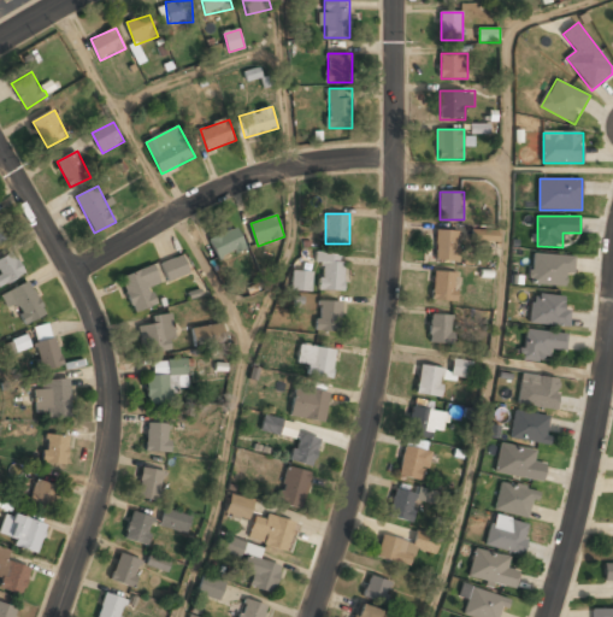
[(211,236),(217,258),(246,250),(240,228),(211,236)]
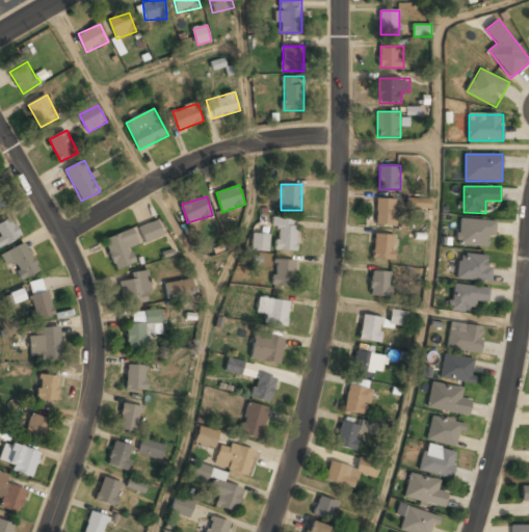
[(377,224),(396,224),(396,197),(377,197),(377,224)]
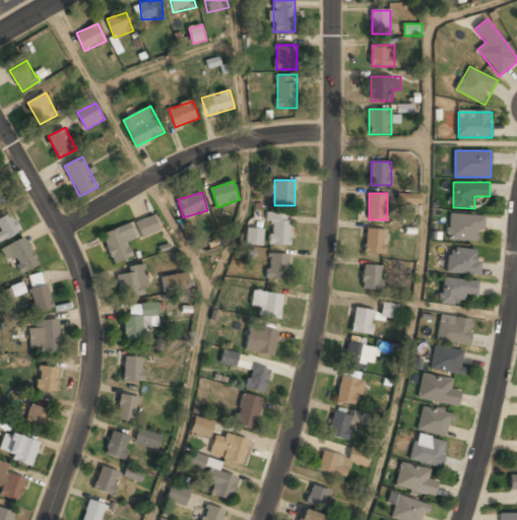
[(422,203),(422,194),(399,193),(399,203),(422,203)]
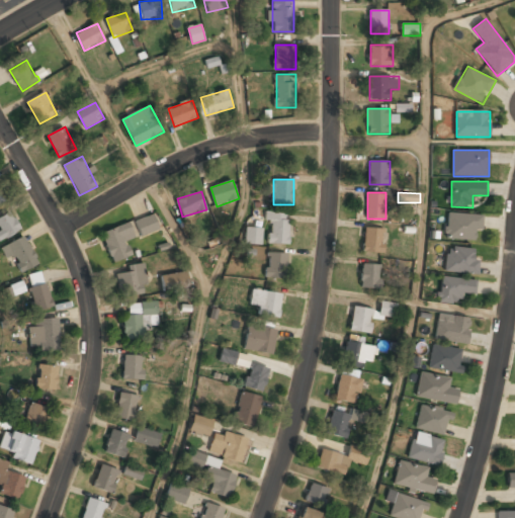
[(11,211),(0,219),(0,226),(2,230),(0,231),(0,241),(1,243),(22,229),(11,211)]
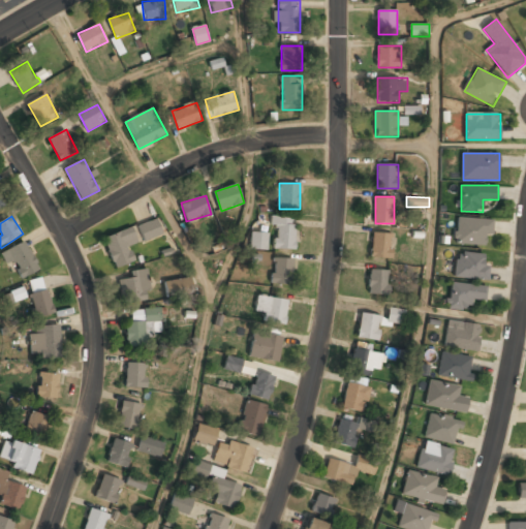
[(297,248),(297,216),(276,216),(276,248),(297,248)]
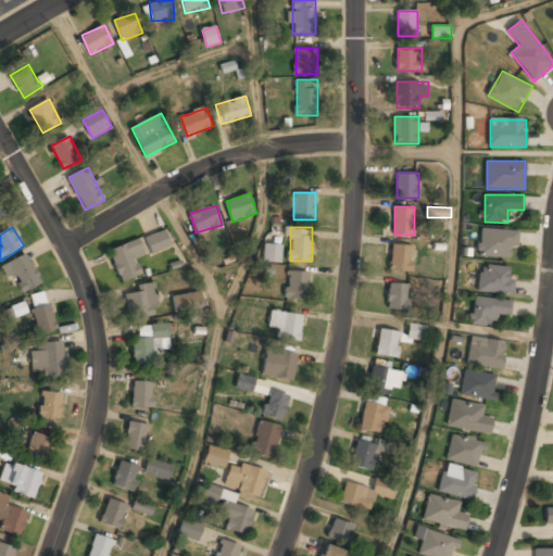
[(518,247),(519,230),(482,228),(480,255),(511,257),(512,247),(518,247)]
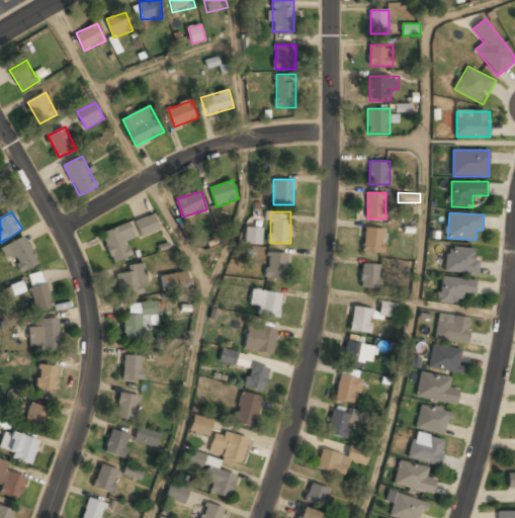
[(137,221),(143,236),(161,229),(155,213),(137,221)]
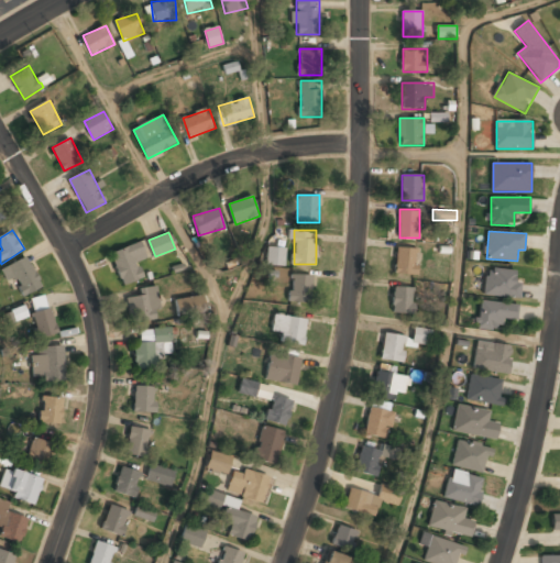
[(123,285),(144,278),(139,262),(147,260),(142,242),(112,252),(123,285)]
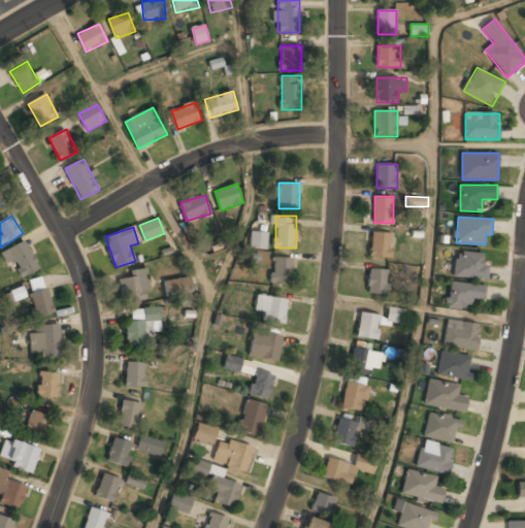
[(269,232),(253,231),(251,248),(267,249),(269,232)]
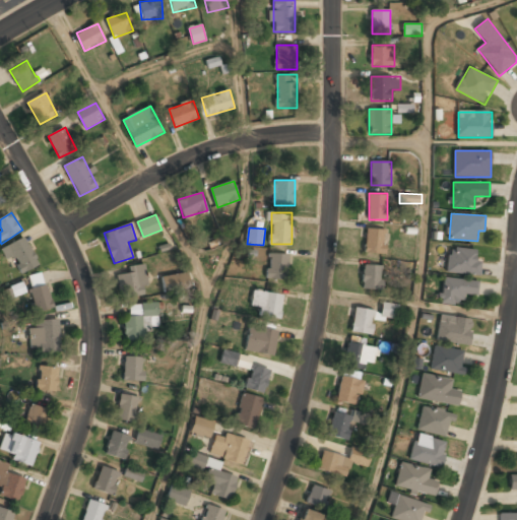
[(367,253),(386,253),(386,229),(367,229),(367,253)]
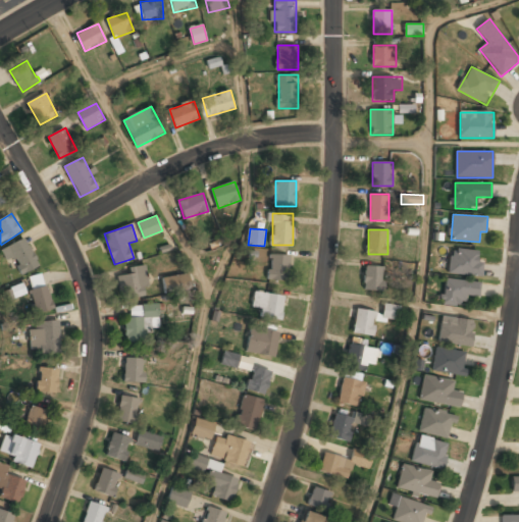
[(26,239),(7,249),(21,275),(40,266),(26,239)]
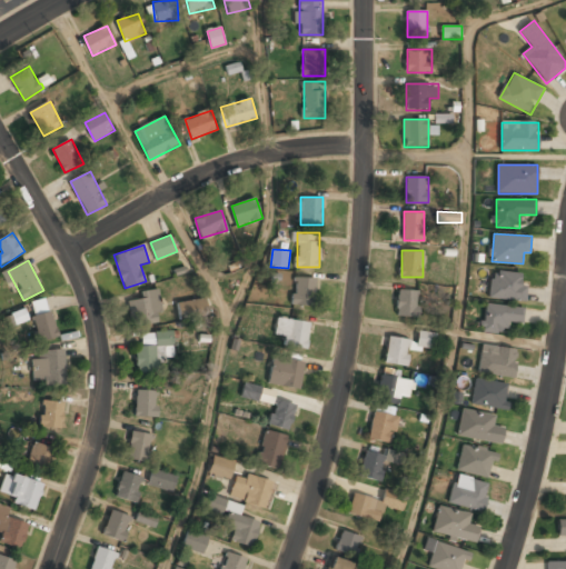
[(525,299),(526,271),(493,271),(492,298),(525,299)]
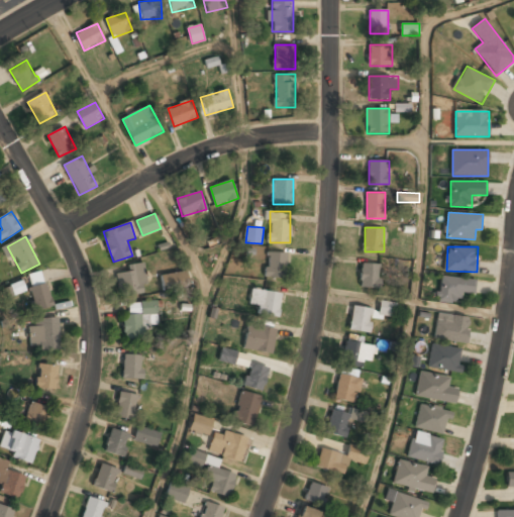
[(286,276),(286,251),(268,251),(268,276),(286,276)]
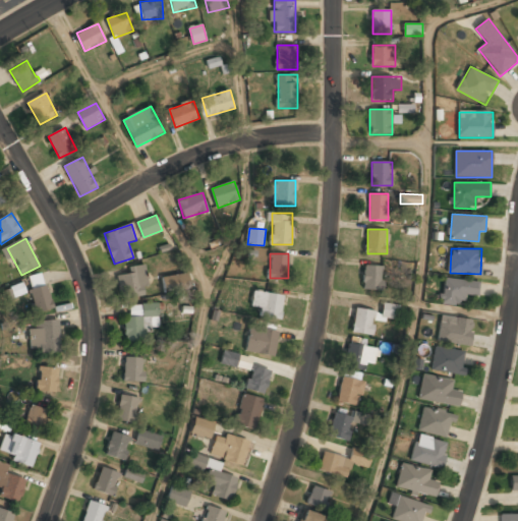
[(132,264),(127,277),(125,276),(119,290),(138,298),(151,271),(132,264)]
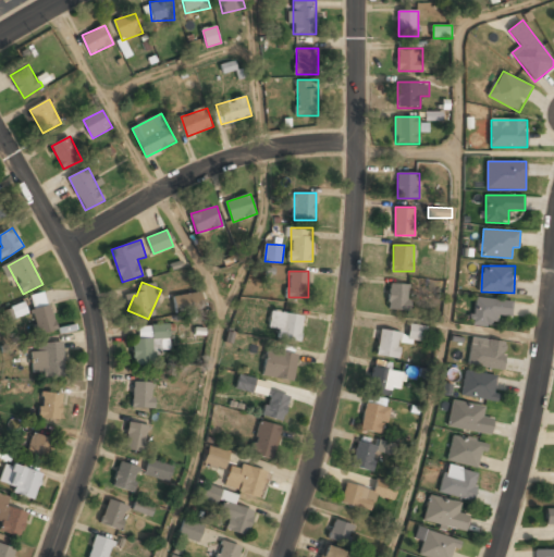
[(390,309),(410,309),(410,283),(390,283),(390,309)]
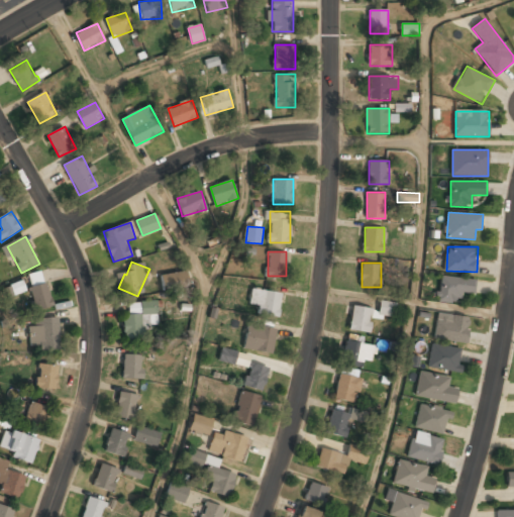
[(166,291),(190,284),(187,270),(163,276),(166,291)]
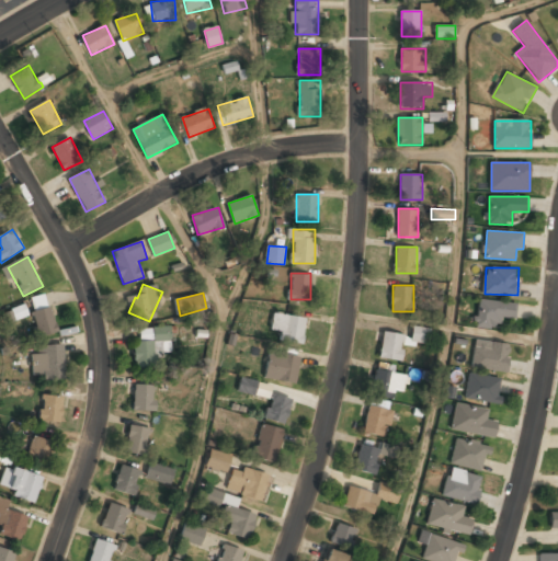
[(31,300),(41,338),(57,333),(48,296),(31,300)]
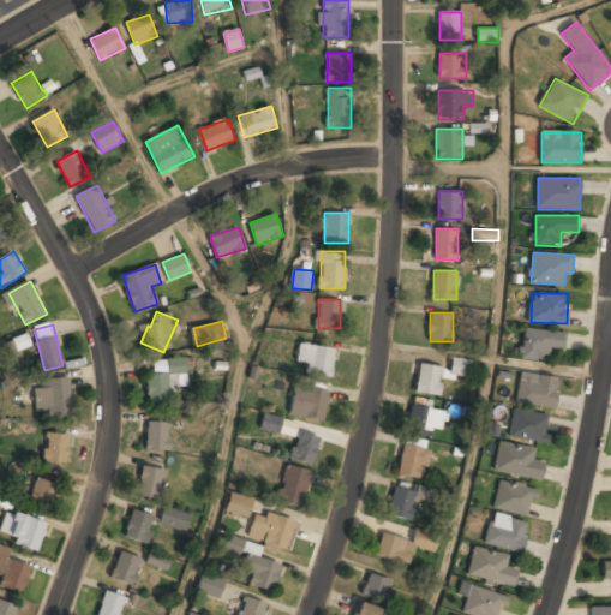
[(550,347),(565,348),(567,330),(525,327),(522,358),(549,360),(550,347)]
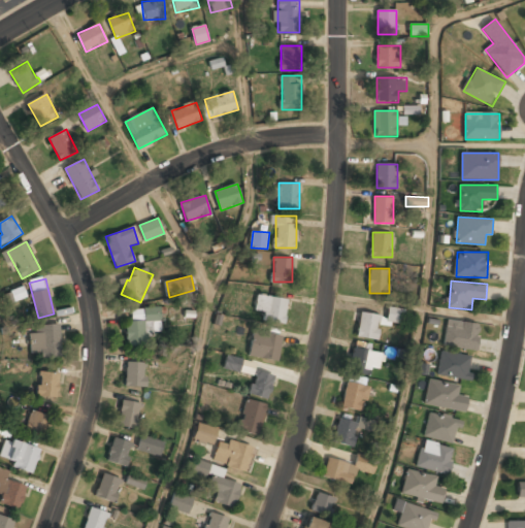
[(29,297),(26,287),(7,292),(10,303),(29,297)]
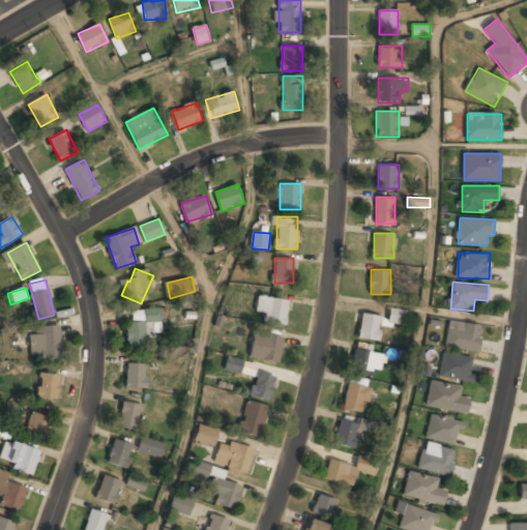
[(258,315),(266,315),(266,322),(288,322),(288,296),(258,296),(258,315)]
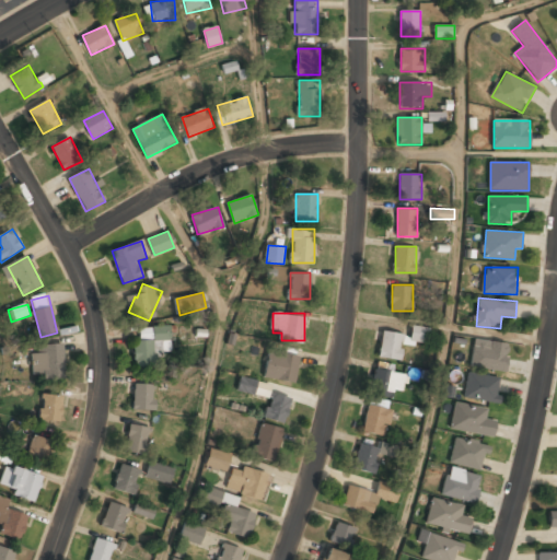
[(431,327),(413,326),(413,341),(430,342),(431,327)]
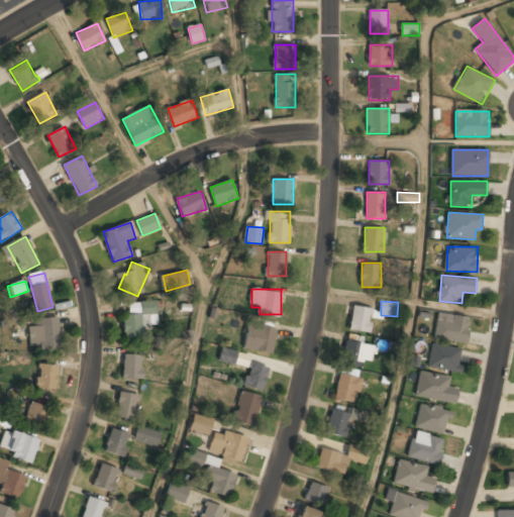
[(124,316),(125,338),(143,338),(142,314),(158,314),(158,303),(130,303),(130,316),(124,316)]
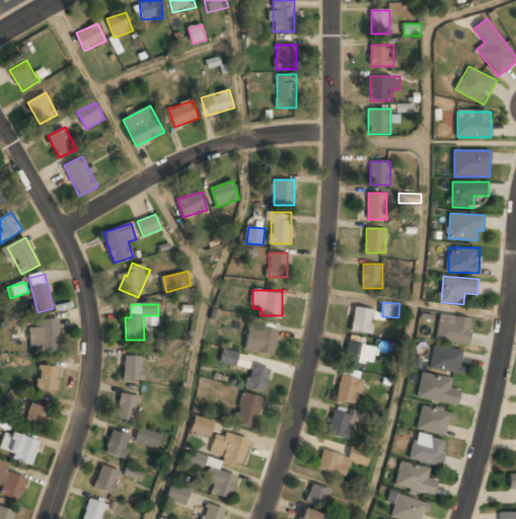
[(374,308),(354,308),(354,332),(374,332),(374,308)]
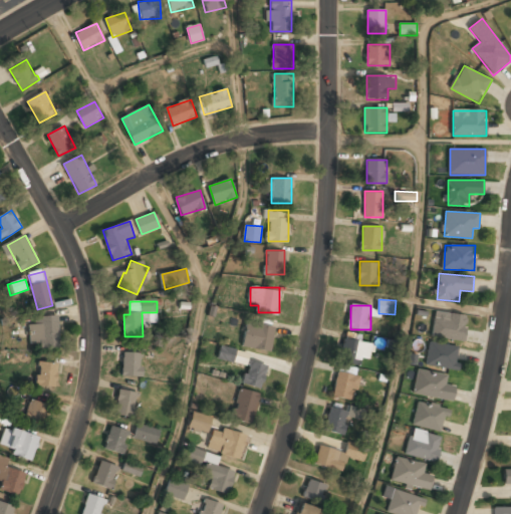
[(469,315),(437,310),(433,336),(465,341),(469,315)]
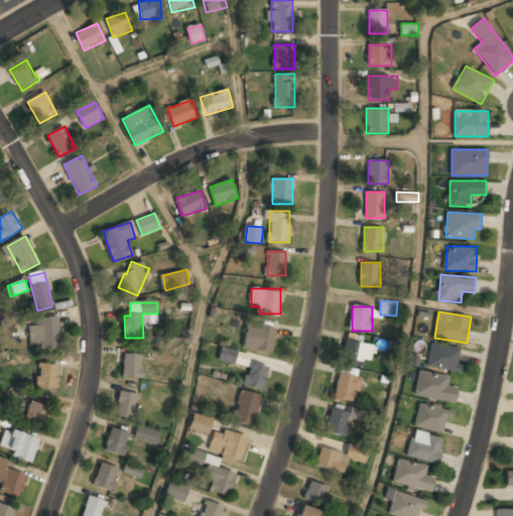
[(59,317),(32,317),(32,349),(59,349),(59,317)]
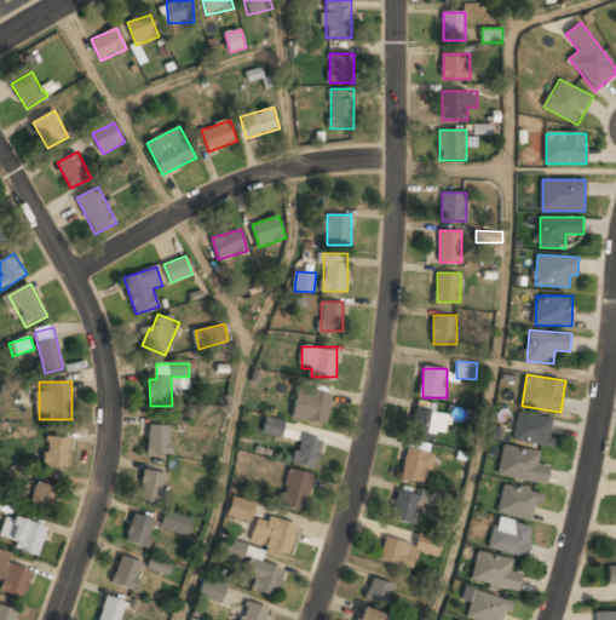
[(332,394),(298,388),(293,418),(327,423),(332,394)]
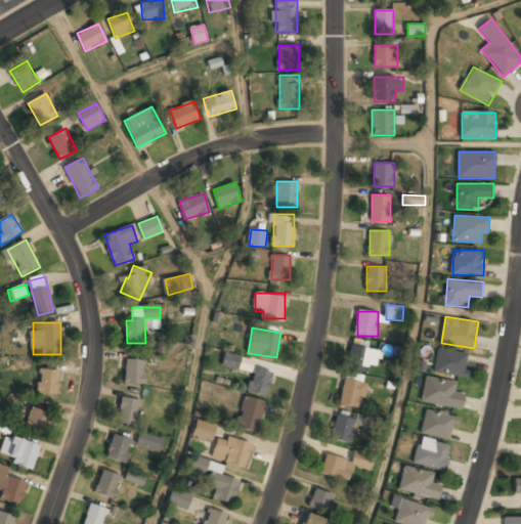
[(371,363),(376,365),(381,352),(355,344),(347,367),(366,375),(371,363)]
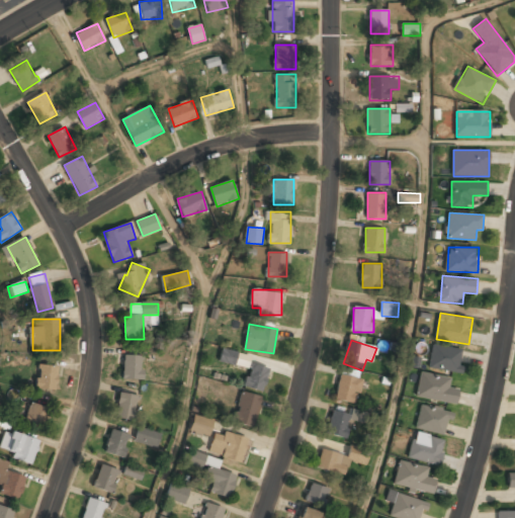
[(460,373),(464,349),(434,345),(431,368),(460,373)]
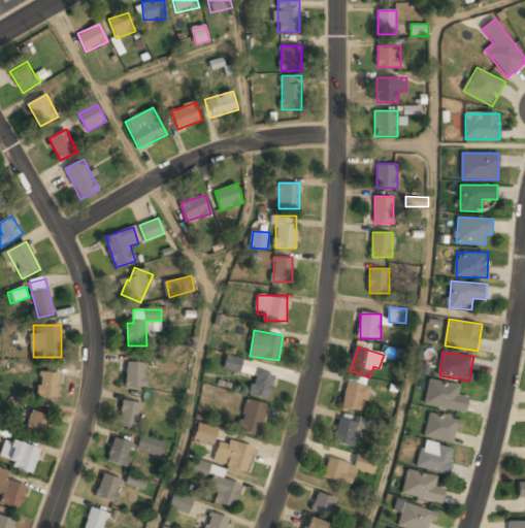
[(255,375),(258,362),(228,356),(225,369),(255,375)]
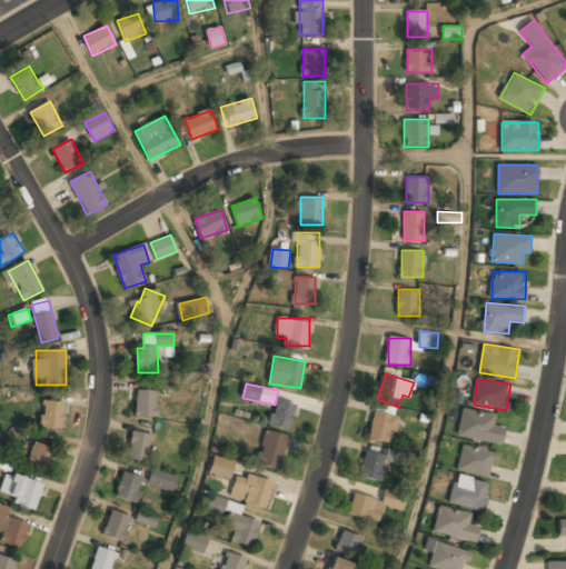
[(158,389),(137,389),(137,417),(158,417),(158,389)]
